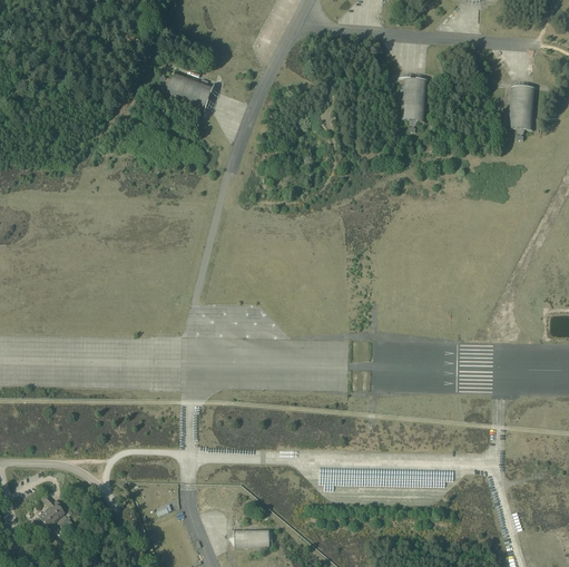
[(190,75),(176,69),(174,78),(168,77),(166,82),(170,86),(167,94),(190,103),(206,107),(215,84),(209,81),(209,80),(203,77),(202,79),(200,79),(190,75)]
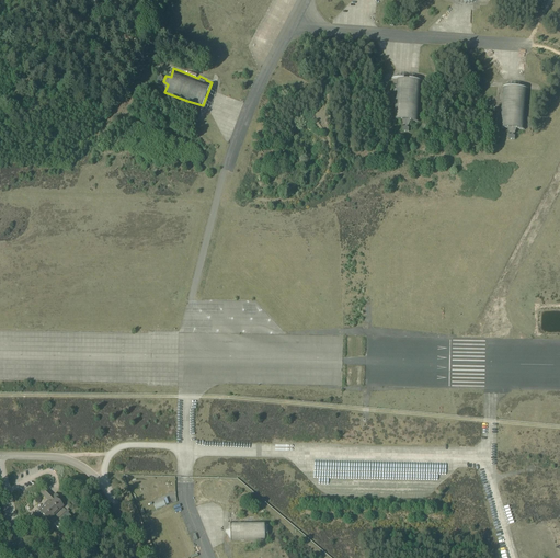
[(420,120),(423,78),(397,77),(397,83),(395,83),(395,90),(397,90),(395,117),(402,117),(402,118),(403,118),(404,123),(410,123),(411,118),(420,120)]
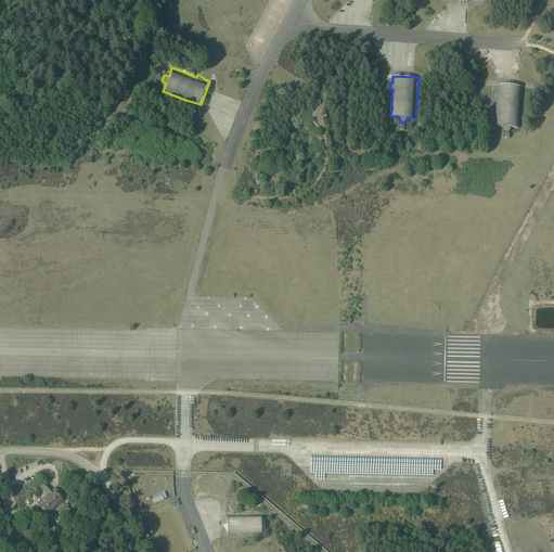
[(512,126),(512,125),(520,126),(524,85),(498,84),(498,90),(495,90),(495,97),(497,97),(495,124),(503,124),(503,125),(504,125),(505,129),(511,130),(512,126)]
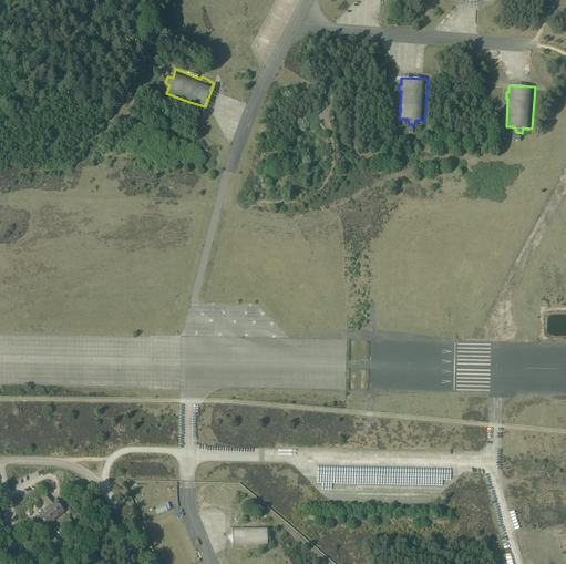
[(51,495),(48,491),(45,489),(41,493),(47,500),(50,503),(38,514),(41,518),(44,521),(44,522),(47,520),(49,523),(50,523),(54,527),(59,523),(64,529),(73,520),(70,515),(71,514),(69,513),(68,514),(63,510),(64,510),(60,505),(61,504),(60,503),(61,501),(59,500),(58,499),(57,496),(54,499),(54,498),(51,495)]
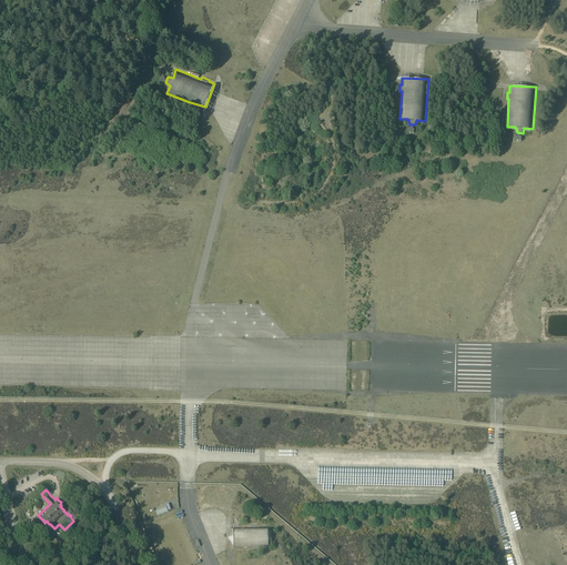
[(259,525),(235,526),(234,526),(235,544),(270,544),(270,538),(272,538),(272,531),(270,531),(270,525),(259,525)]
